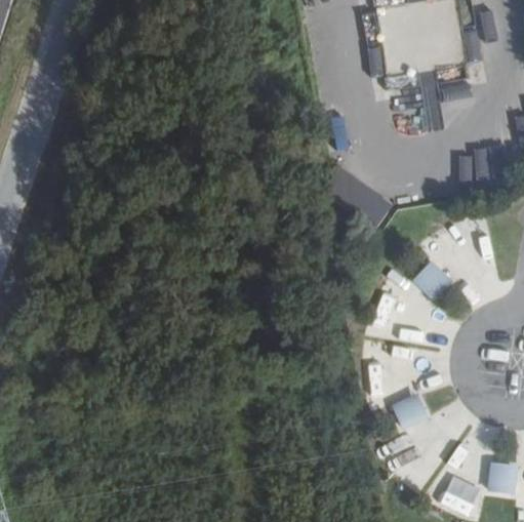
[(467,76),(439,80),(441,98),(469,94),(467,76)]
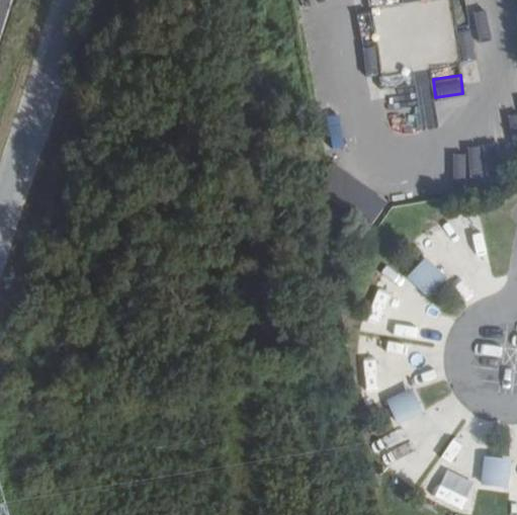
[(313,190),(364,231),(386,202),(334,162),(313,190)]
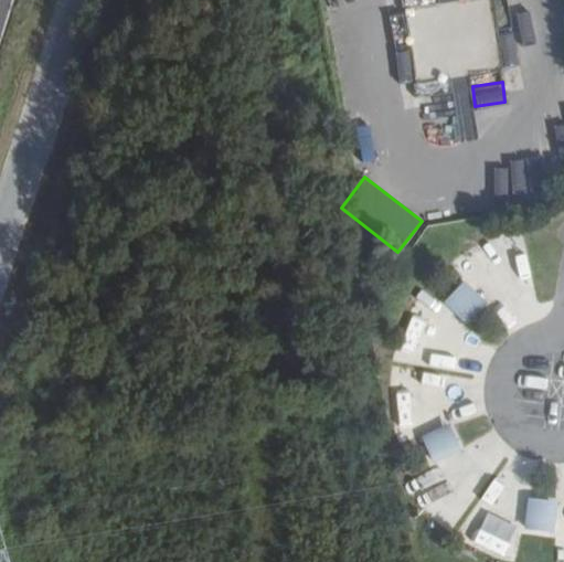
[(486,303),(464,281),(443,303),(465,324),(486,303)]
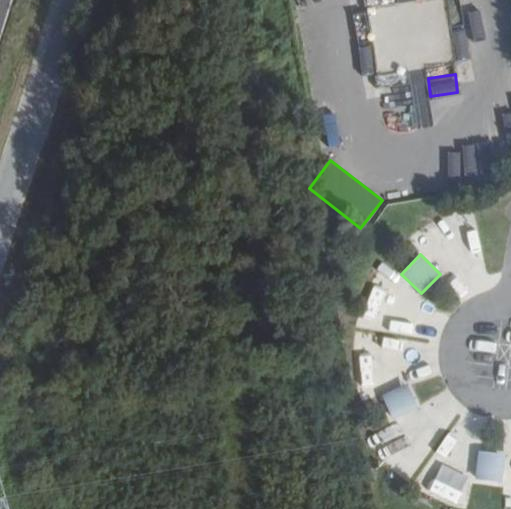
[(380,395),(392,420),(418,408),(407,383),(380,395)]
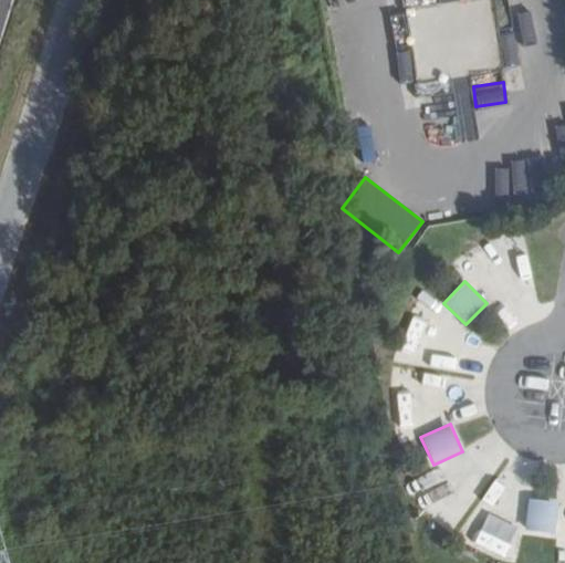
[(529,498),(525,530),(555,533),(558,502),(529,498)]
